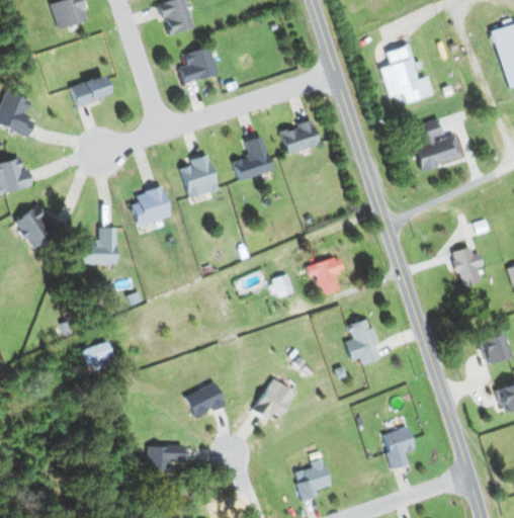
[(59,28),(89,20),(83,0),(60,0),(52,2),(59,28)]
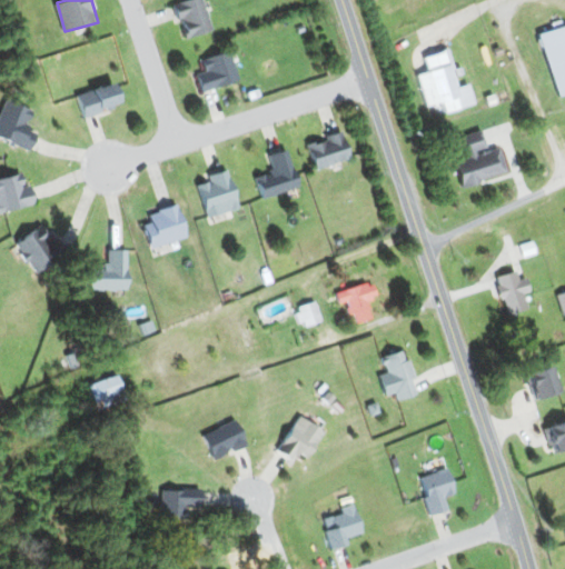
[(215,30),(206,0),(187,0),(175,3),(180,21),(184,20),(188,38),(215,30)]
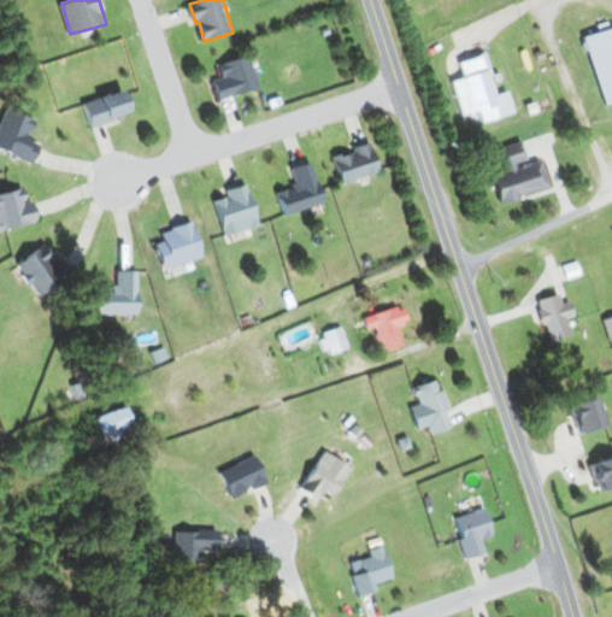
[(611,28),(586,36),(607,105),(611,103),(611,28)]
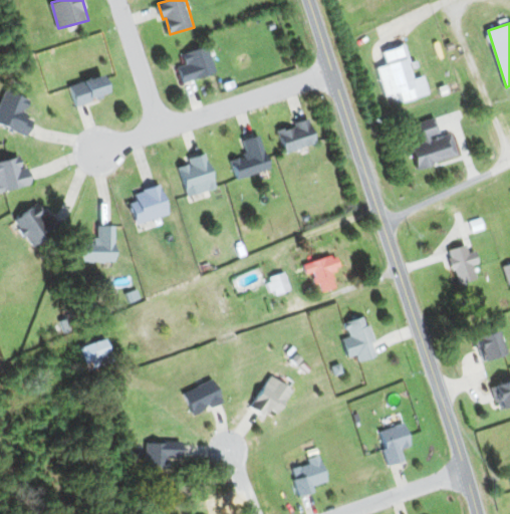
[(218,72),(210,45),(184,53),(187,64),(179,67),(184,83),(218,72)]
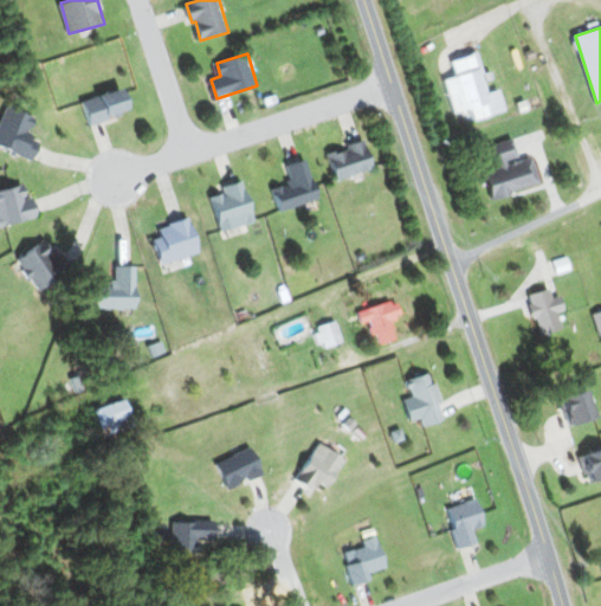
[(475,120),(506,110),(502,90),(490,92),(479,53),(452,60),(457,76),(446,79),(456,113),(471,109),(475,120)]
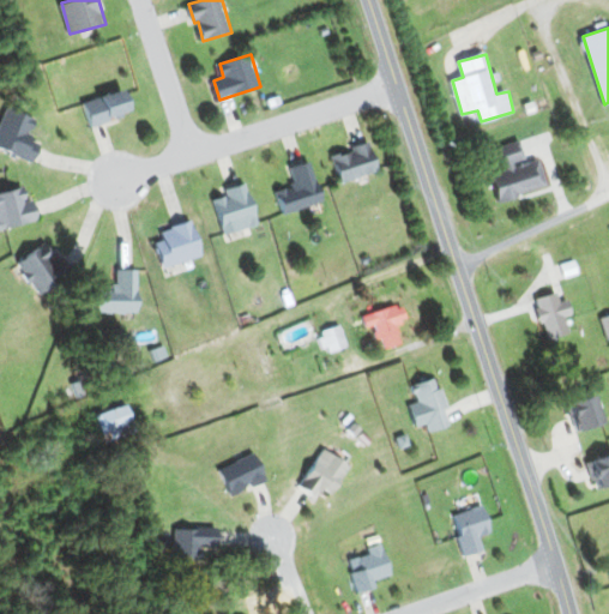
[(131,110),(124,89),(84,102),(92,127),(113,121),(112,116),(131,110)]
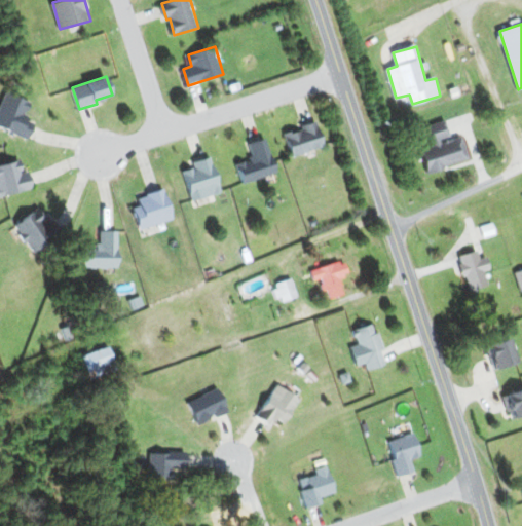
[(0,126),(29,140),(35,123),(26,119),(33,103),(7,91),(0,108),(0,126)]
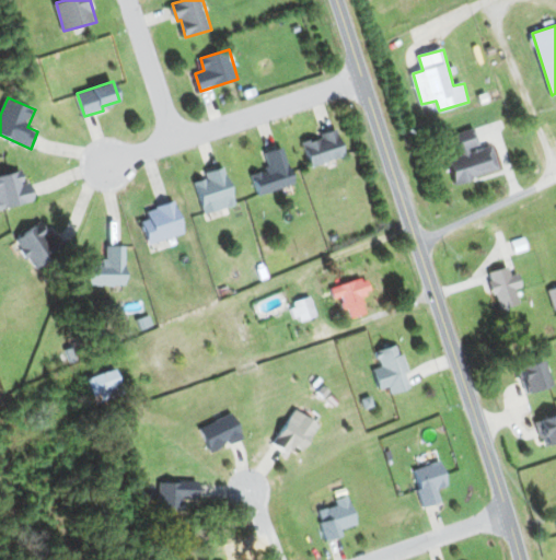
[(455,135),(461,155),(449,159),(456,183),(501,171),(494,144),(482,148),(476,128),(455,135)]
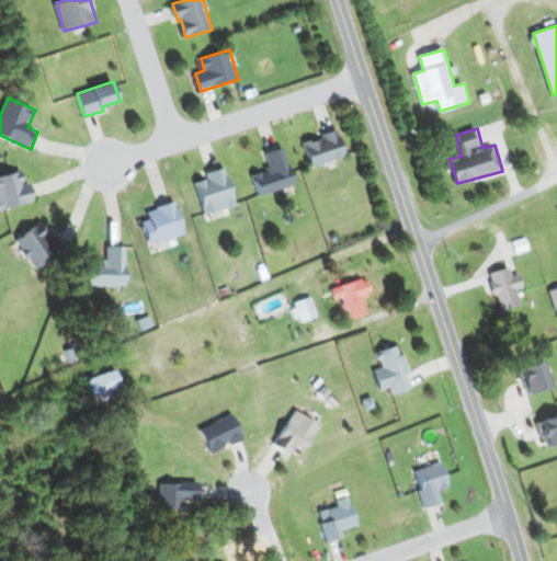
[(347,158),(340,129),(322,134),(324,138),(306,142),(311,167),(347,158)]
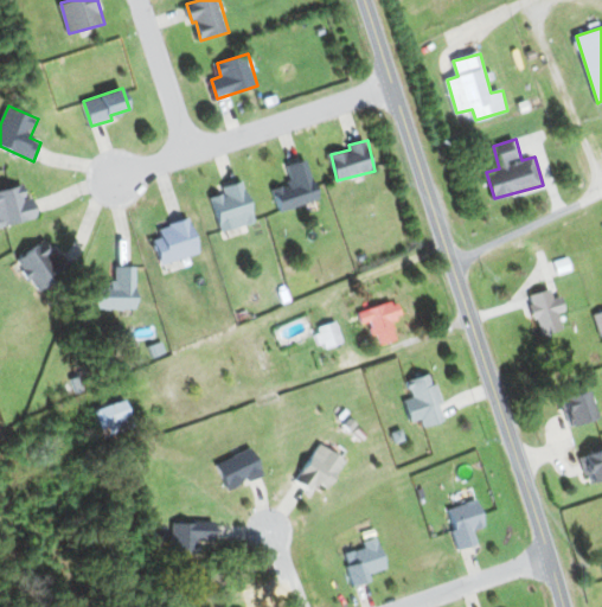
[(320,200),(307,158),(287,165),(292,183),(274,187),(281,212),(320,200)]
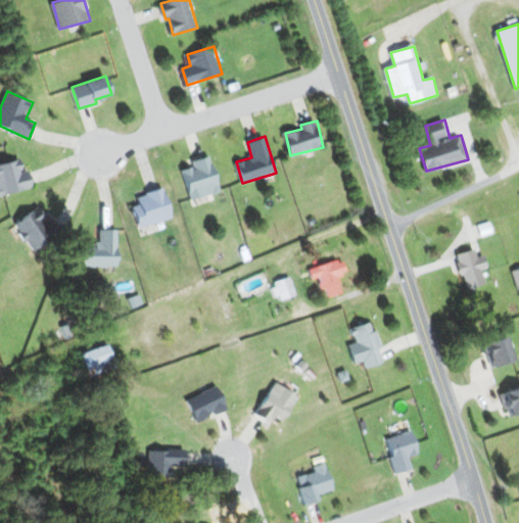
[(184,170),(190,199),(220,193),(211,156),(190,160),(191,168),(184,170)]
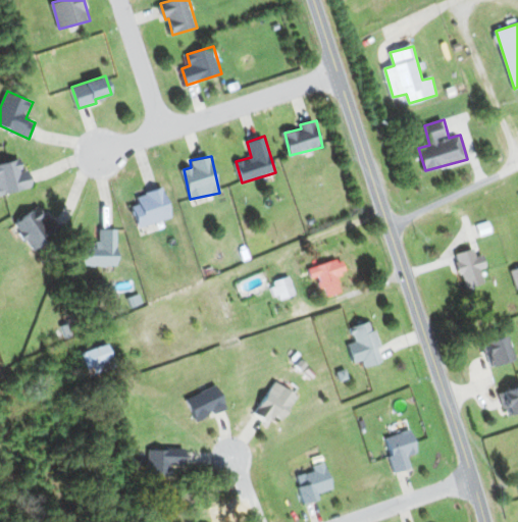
[(29,169),(23,171),(20,159),(0,163),(0,195),(33,188),(29,169)]
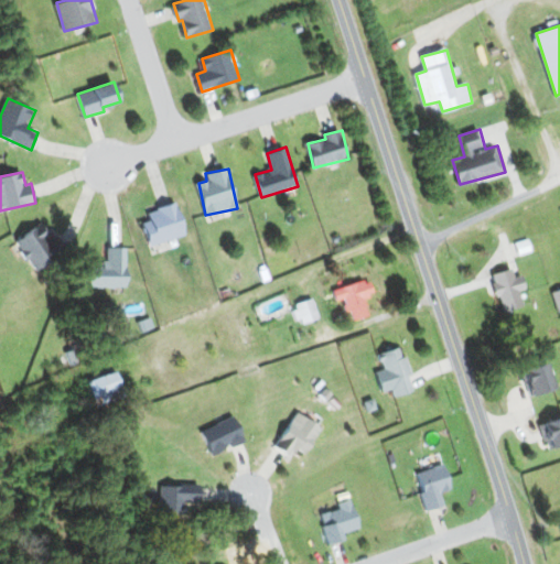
[(187,235),(176,203),(149,212),(152,220),(143,223),(151,247),(187,235)]
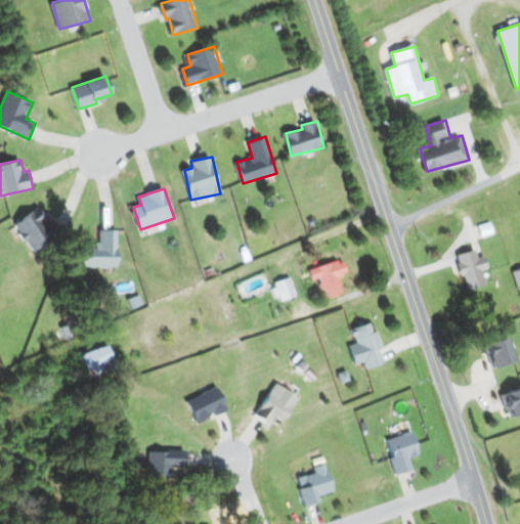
[(61,231),(54,219),(48,222),(39,208),(14,223),(32,250),(61,231)]
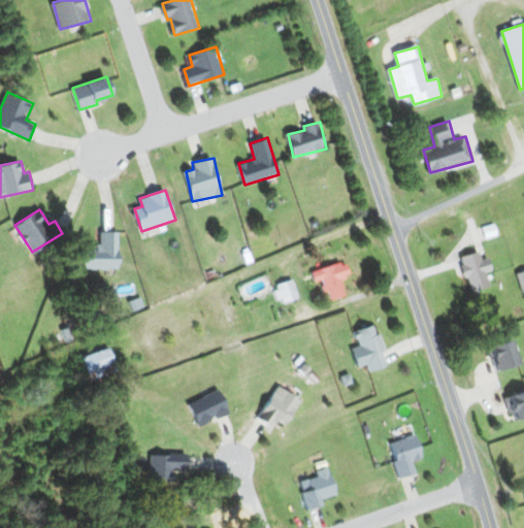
[(462,256),(470,292),(490,287),(487,271),(493,270),(490,258),(483,260),(481,252),(462,256)]
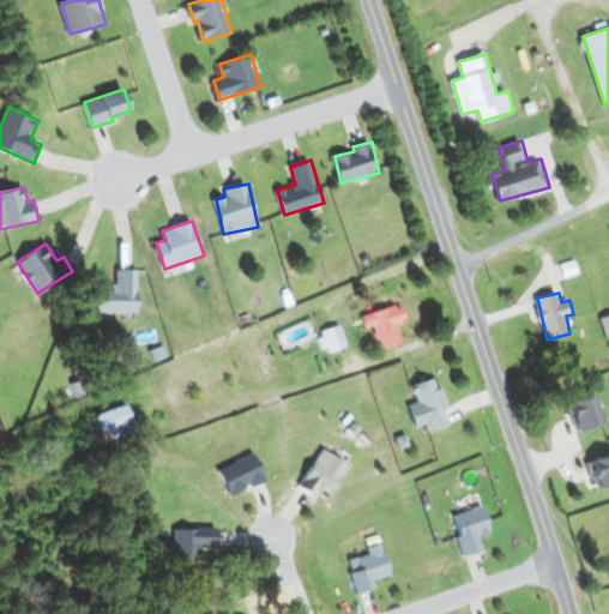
[(365,317),(368,327),(377,325),(385,349),(404,343),(397,324),(409,320),(403,302),(365,317)]
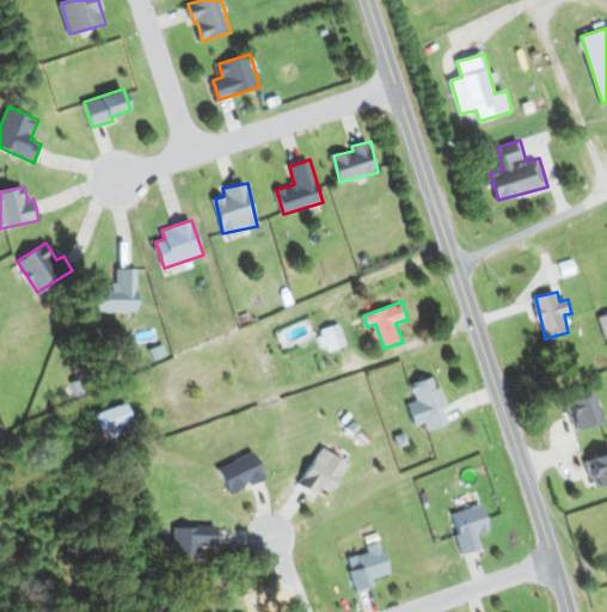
[(348,344),(341,324),(320,331),(327,352),(348,344)]
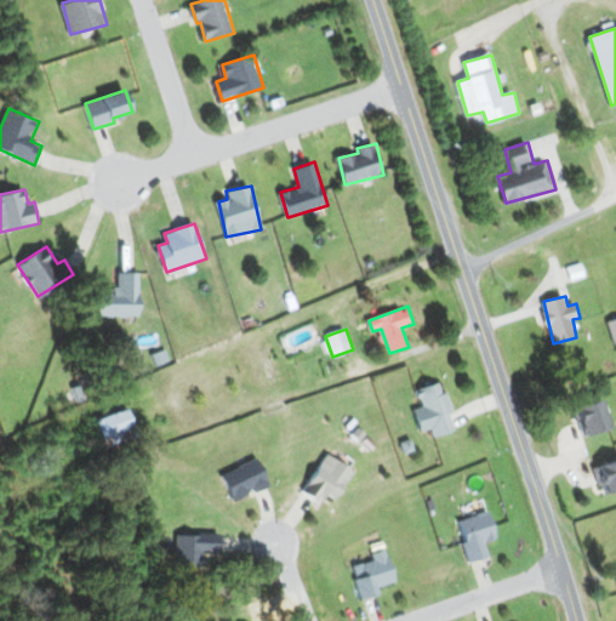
[(422,432),(433,429),(435,437),(456,431),(451,414),(452,414),(444,382),(418,389),(423,406),(415,409),(422,432)]
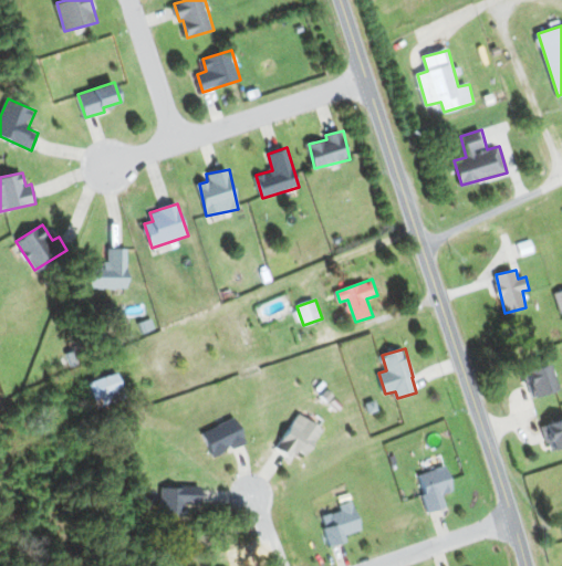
[(558,391),(552,365),(528,370),(534,397),(558,391)]
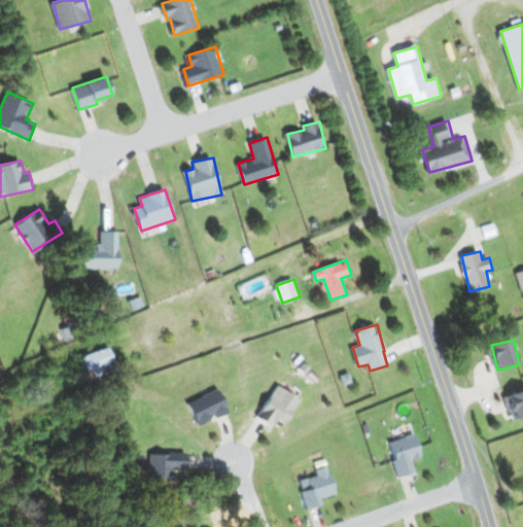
[(117,372),(110,347),(82,355),(90,380),(117,372)]
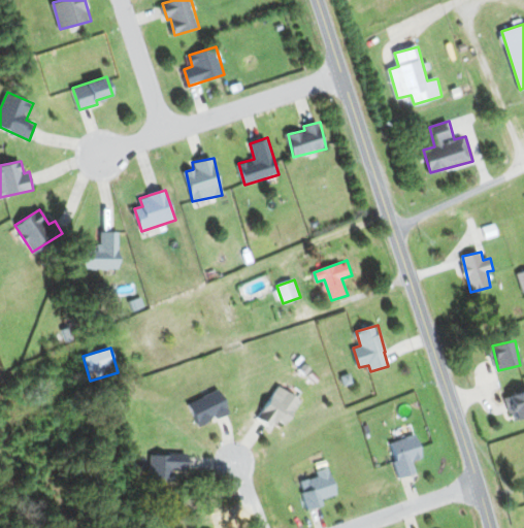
[(288,426),(301,398),(277,386),(261,421),(272,426),(275,420),(288,426)]
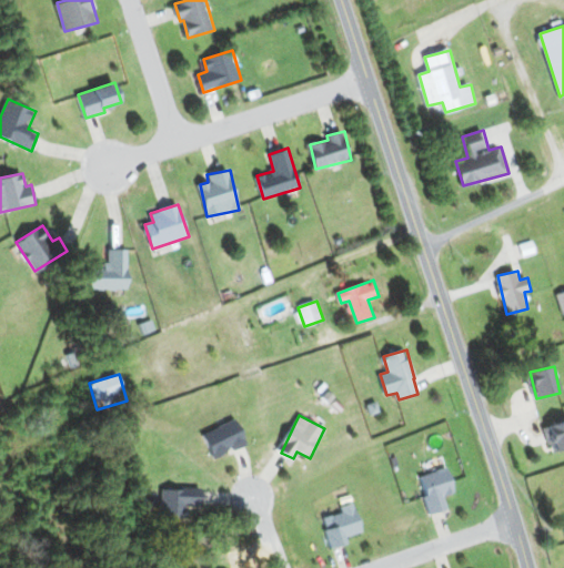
[(203,434),(214,458),(248,444),(237,419),(203,434)]
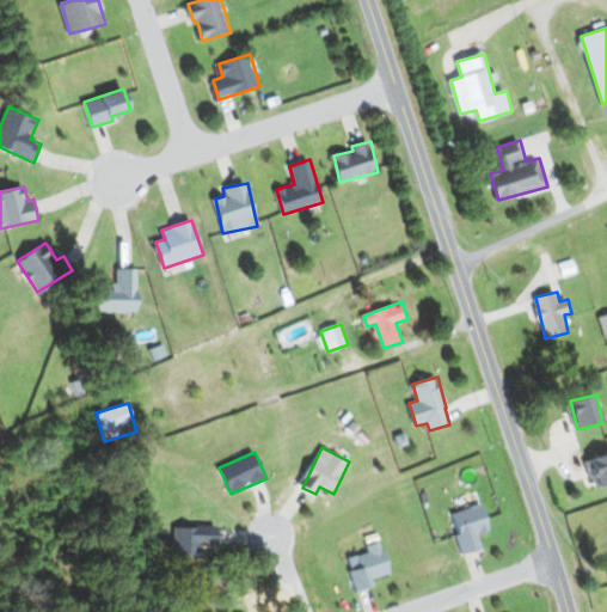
[(599,488),(606,485),(606,453),(590,459),(599,488)]
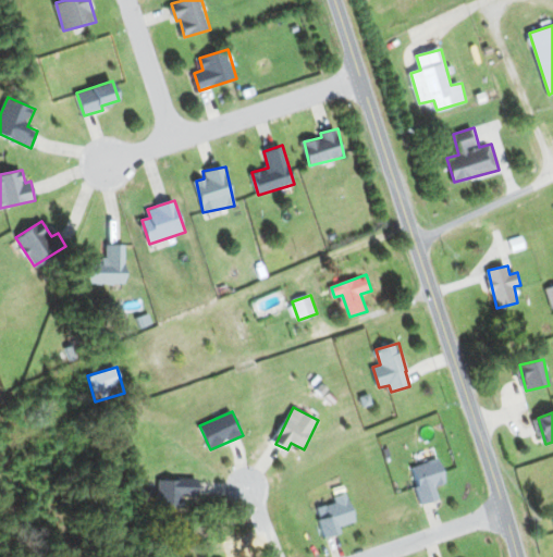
[(437,486),(447,483),(440,458),(413,467),(424,504),(440,499),(437,486)]
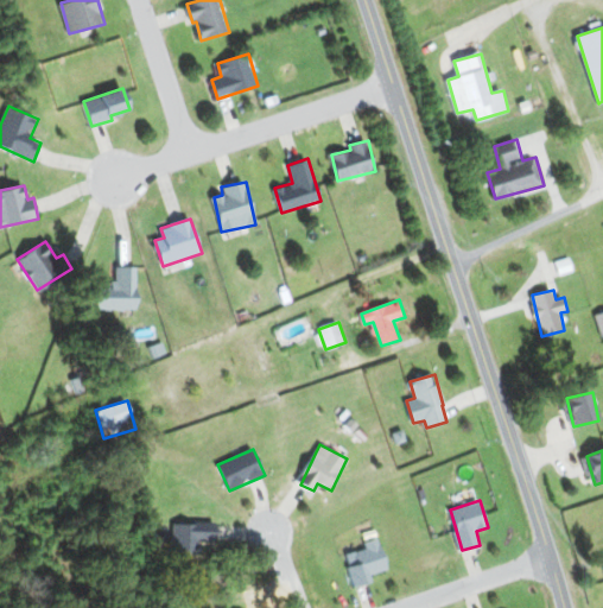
[(216,524),(175,523),(173,553),(201,555),(201,542),(216,542),(216,524)]
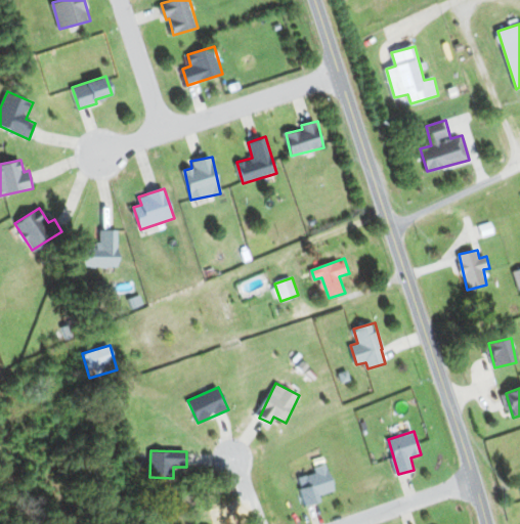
[(336,490),(327,464),(315,467),(317,472),(299,478),(307,506),(322,500),(320,494),(336,490)]
